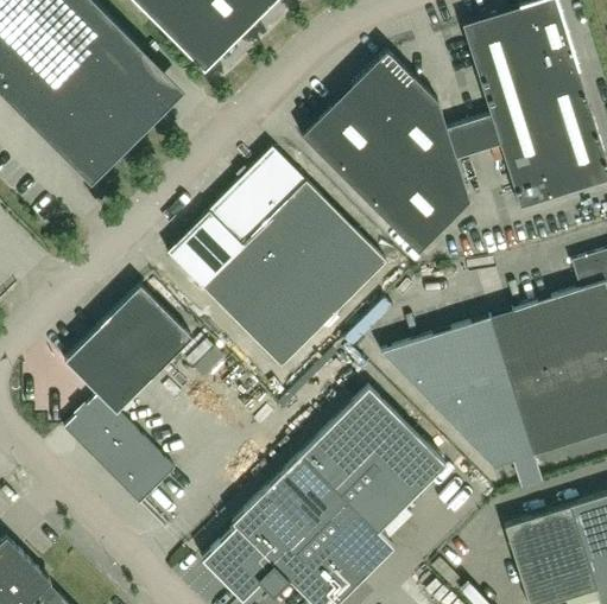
[(143,49),(94,0),(0,0),(0,91),(90,183),(155,120),(165,108),(125,67),(143,49)]
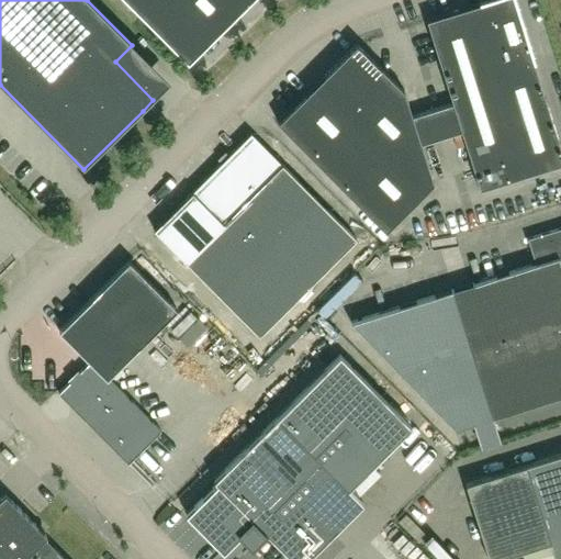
[(254,0),(124,0),(189,65),(254,0)]
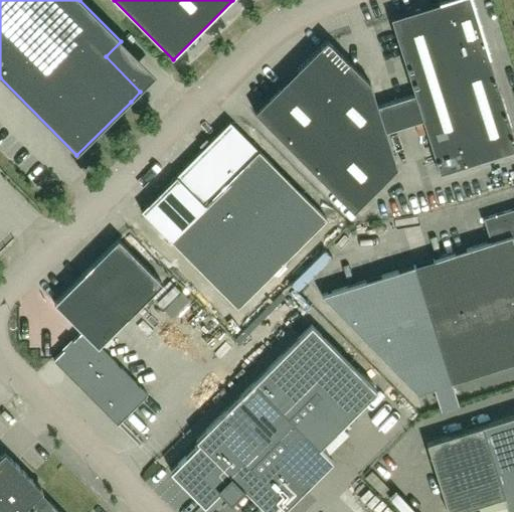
[(513,136),(471,0),(458,0),(391,21),(415,98),(396,104),(404,130),(416,126),(423,124),(427,136),(441,177),(513,153),(513,136)]
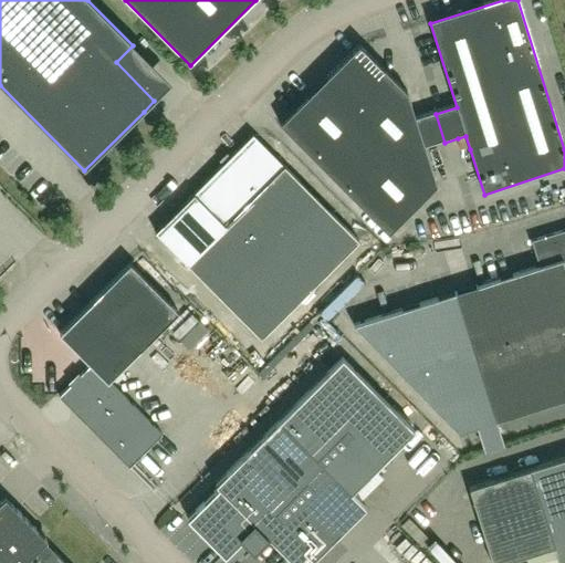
[(445,143),(436,114),(416,121),(408,95),(361,47),(280,126),(389,236),(438,188),(425,148),(445,143)]
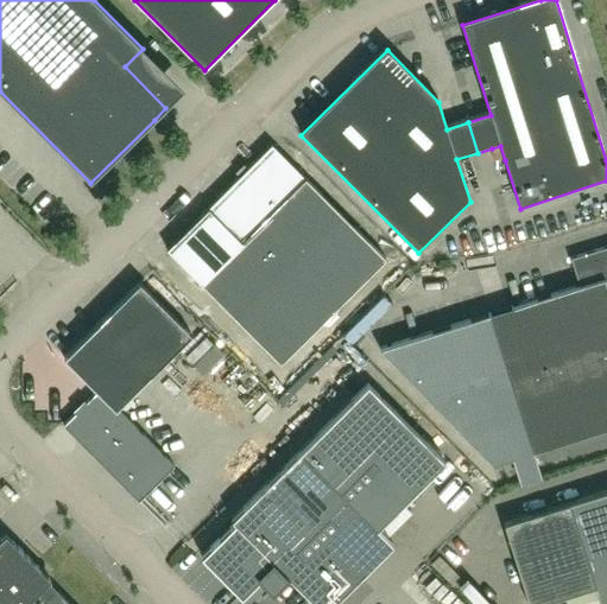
[(500,146),(492,148),(495,163),(505,160),(500,146)]
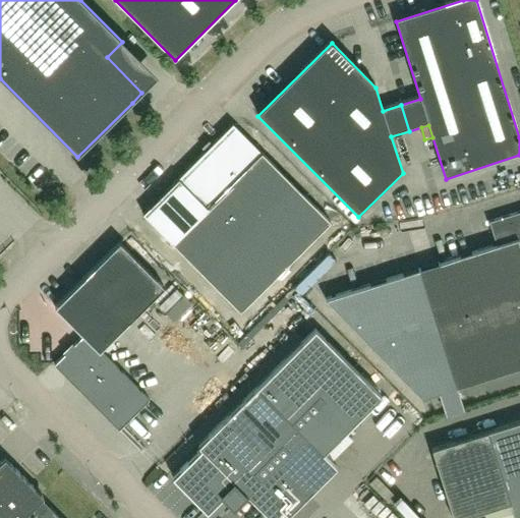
[(331,224),(262,155),(233,126),(143,216),(172,245),(241,314),(331,224)]
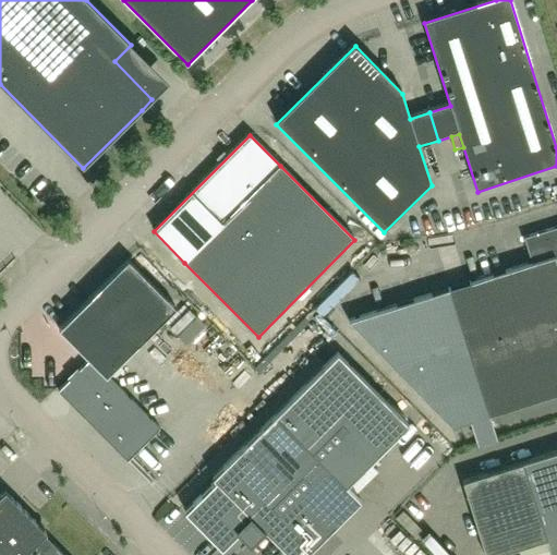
[(378,321),(359,325),(389,382),(406,378),(424,412),(440,409),(440,410),(453,433),(467,430),(464,421),(481,418),(482,423),(491,419),(486,411),(524,403),(521,405),(524,411),(556,403),(556,234),(524,242),(531,275),(427,298),(420,282),(372,293),(378,321)]
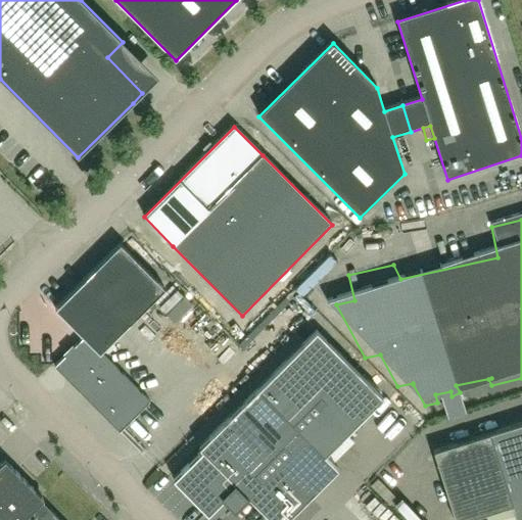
[(84,339),(55,369),(120,433),(150,404),(101,355),(165,290),(121,245),(55,311),(84,339)]
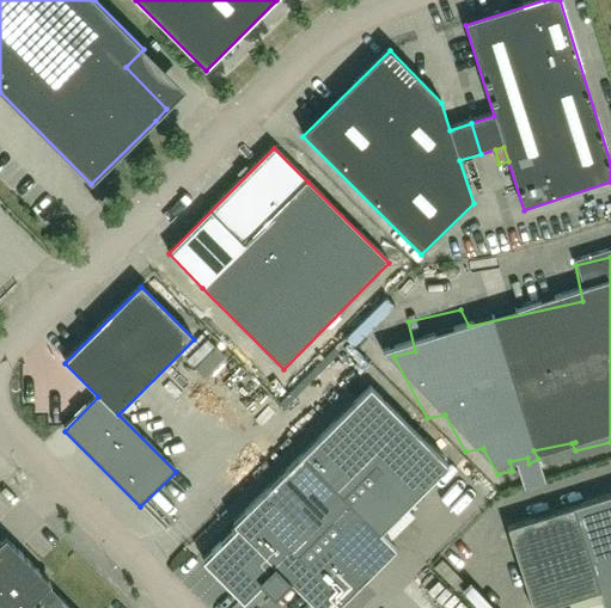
[(213,385),(231,369),(219,356),(201,372),(213,385)]
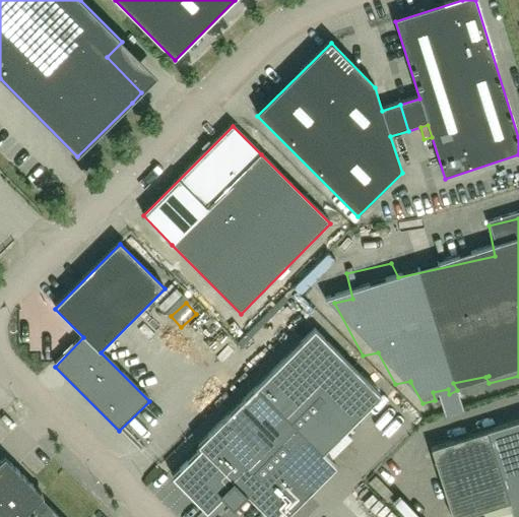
[(323,454),(381,397),(315,331),(198,447),(201,450),(173,478),(207,513),(223,497),(235,508),(247,496),(268,516),(286,516),(336,467),(323,454)]
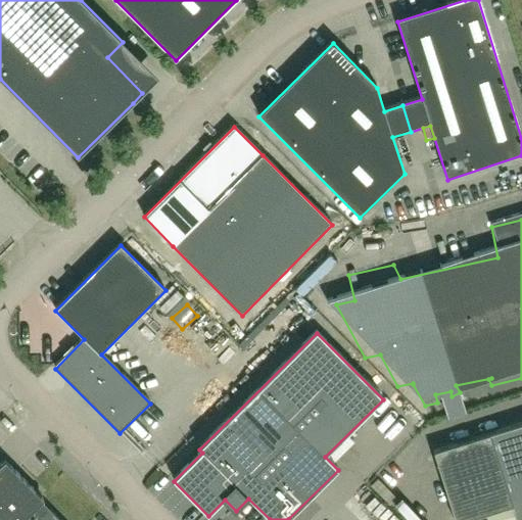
[(521,425),(489,435),(433,454),(454,519),(473,519),(512,508),(516,519),(521,519),(521,425)]
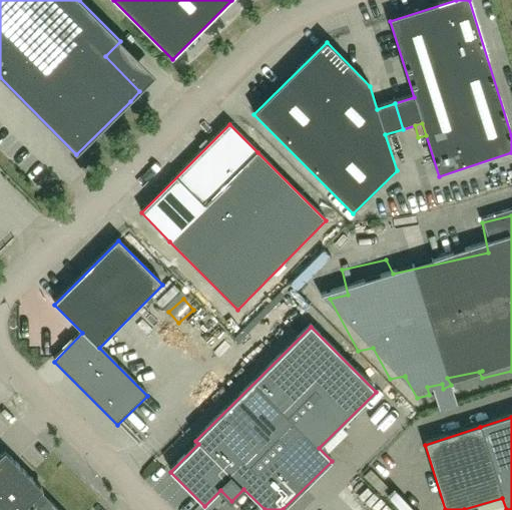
[(58,509),(42,493),(43,492),(5,454),(0,458),(0,509),(58,509)]
